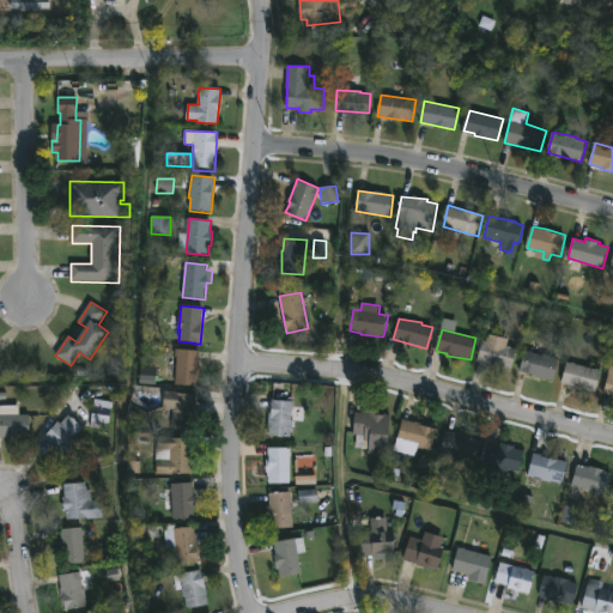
[(507,339),(505,346),(517,349),(513,370),(505,368),(504,371),(487,366),(487,364),(478,362),(483,340),(491,343),(492,335),(507,339)]
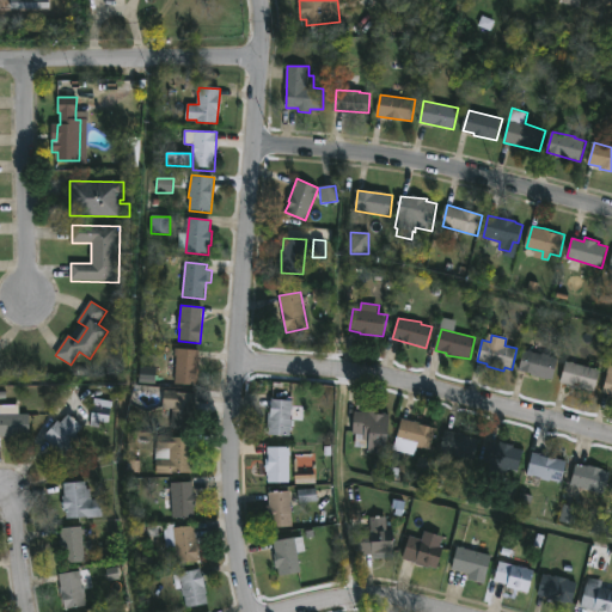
[(200,350),(197,386),(176,384),(178,357),(176,357),(178,349),(200,350)]
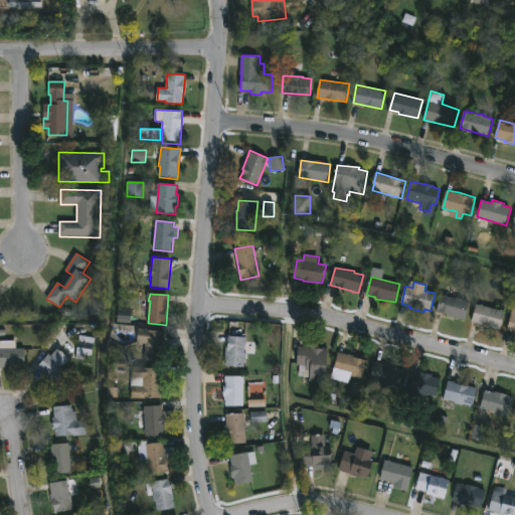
[(442,295),(455,299),(456,297),(471,303),(465,321),(437,312),(442,295)]
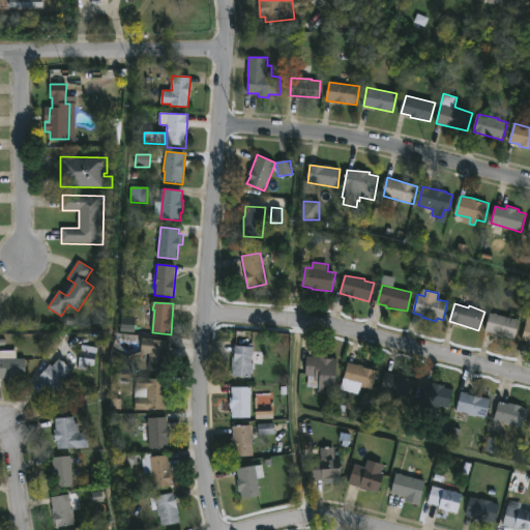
[(521,321),(516,340),(487,331),(492,314),(521,321)]
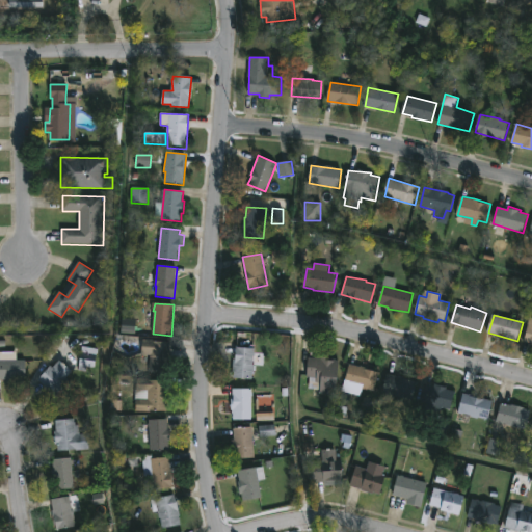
[(531,344),(523,341),(531,316),(531,344)]
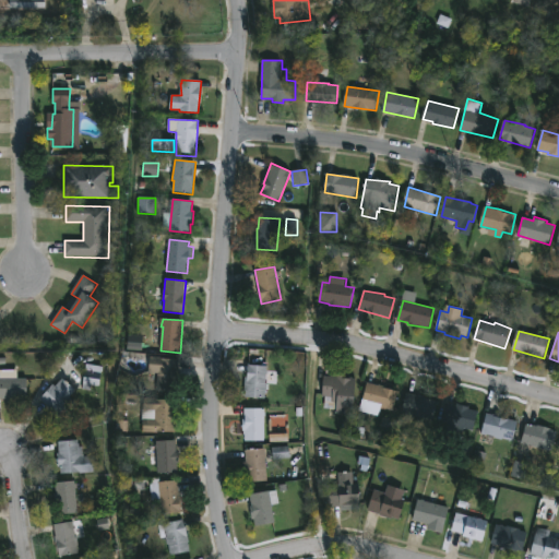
[(179,360),(178,371),(161,370),(161,375),(149,373),(150,356),(179,360)]
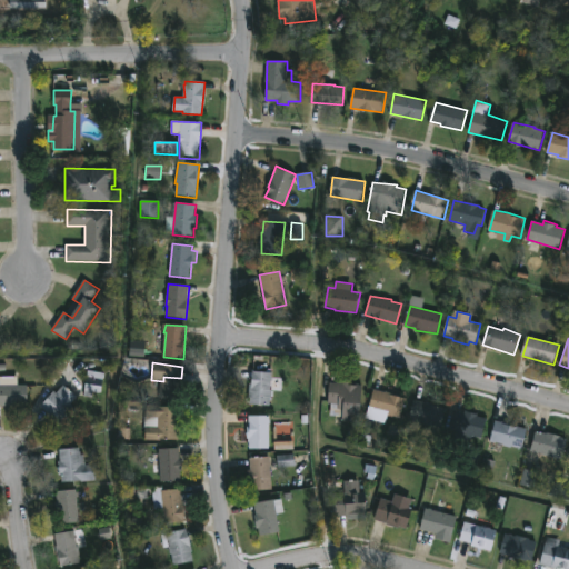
[(83,393),(101,396),(103,372),(86,371),(83,393)]
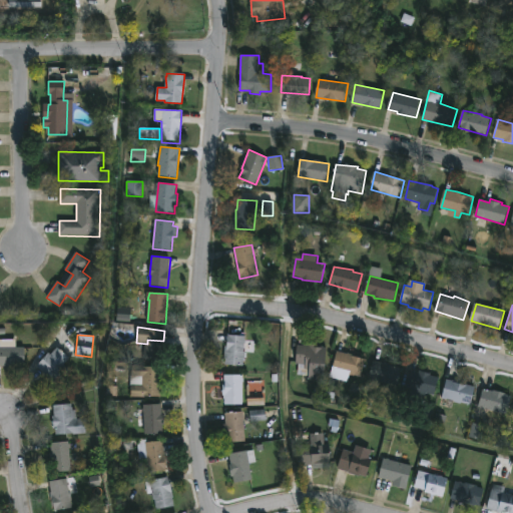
[(245,337),(243,366),(225,365),(225,346),(226,346),(227,336),(245,337)]
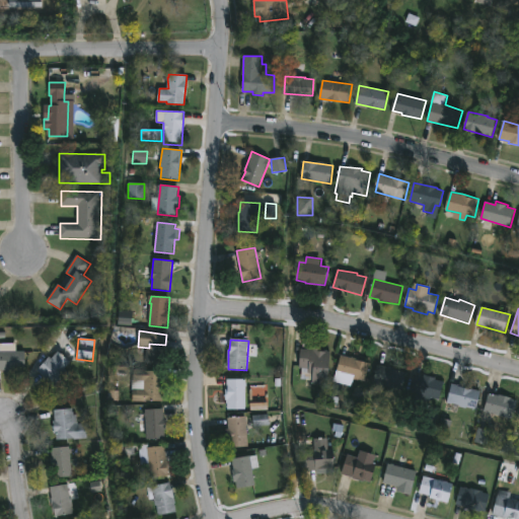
[(25,352),(25,370),(21,370),(20,371),(0,370),(0,352),(7,352),(7,346),(17,346),(16,352),(25,352)]
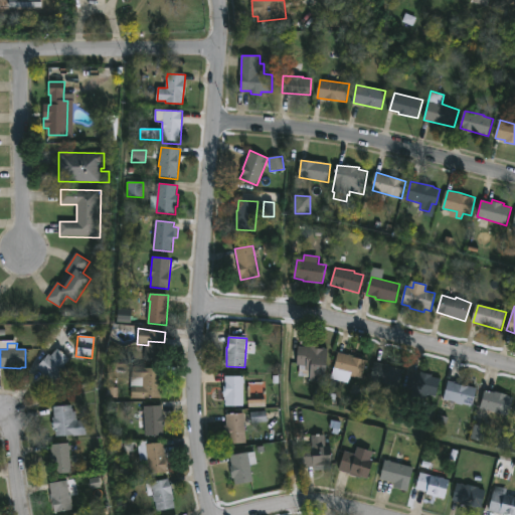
[(328,349),(325,383),(310,381),(310,377),(299,377),(299,365),(297,364),(299,347),(328,349)]
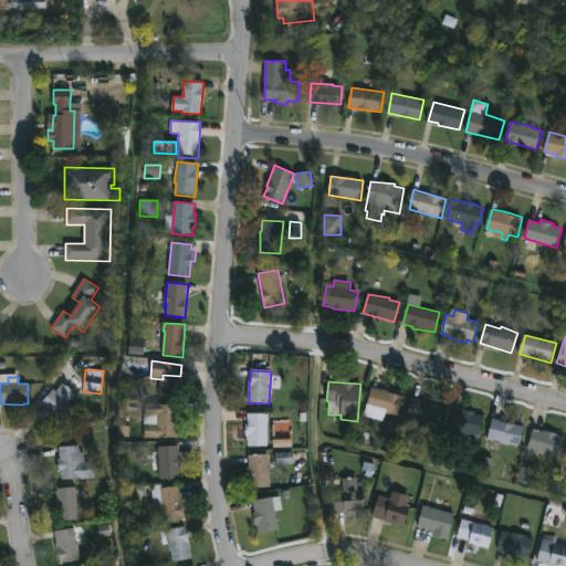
[(63,384),(66,387),(69,386),(76,396),(70,402),(79,411),(65,427),(60,421),(58,423),(41,405),(54,389),(56,391),(63,384)]
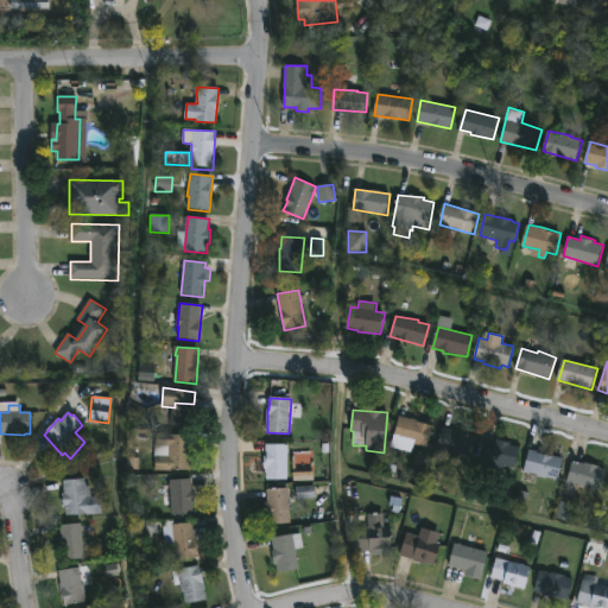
[(435,426),(430,448),(394,438),(400,417),(435,426)]
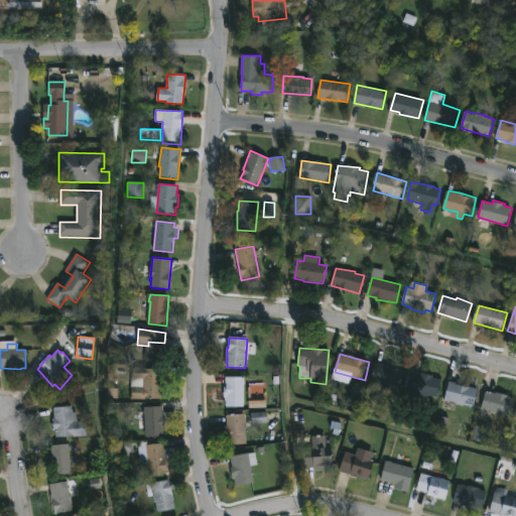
[(405,371),(400,390),(371,382),(377,363),(405,371)]
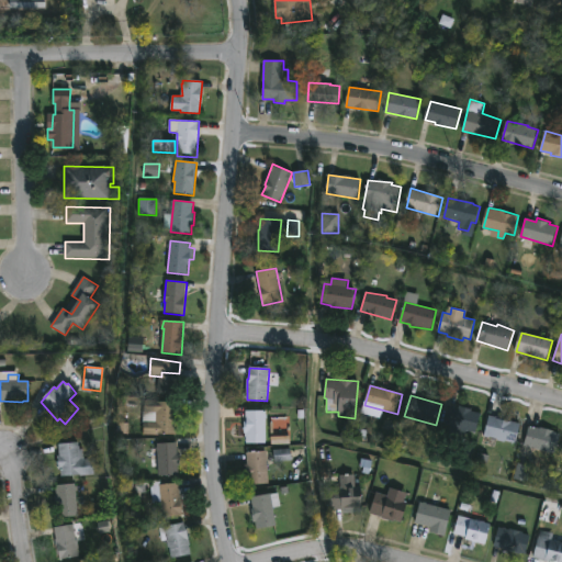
[(159,401),(159,403),(177,403),(177,436),(144,435),(144,401),(159,401)]
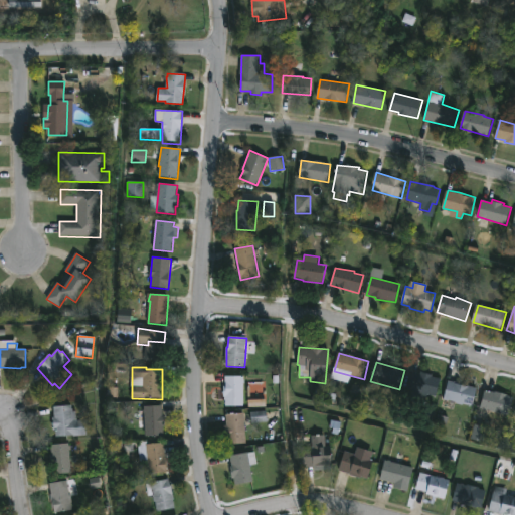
[(411,371),(421,374),(421,372),(433,375),(432,377),(442,379),(437,397),(407,389),(411,371)]
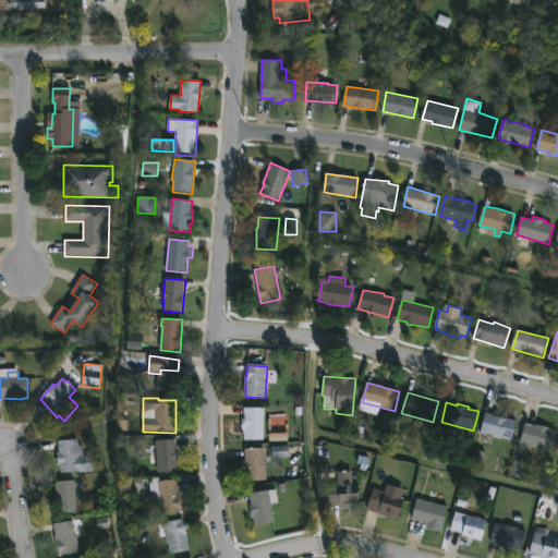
[(264,409),(265,440),(244,440),(244,434),(243,431),(244,409),(264,409)]
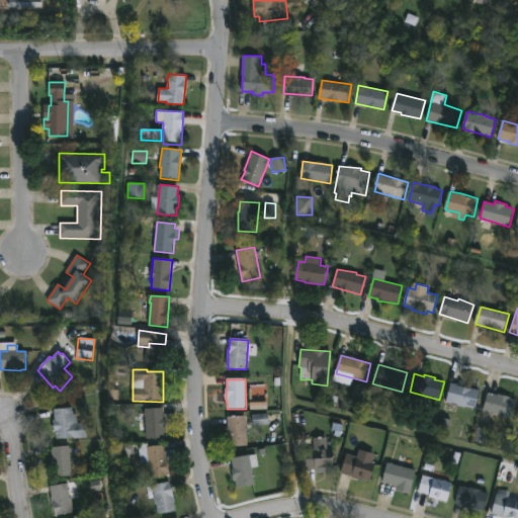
[(481,391),(476,409),(466,407),(466,408),(447,402),(452,383),(481,391)]
